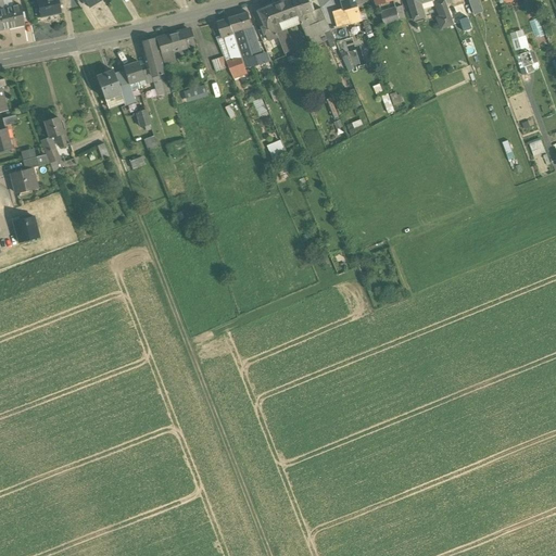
[(36,0),(40,17),(60,13),(59,5),(62,5),(60,0),(36,0)]
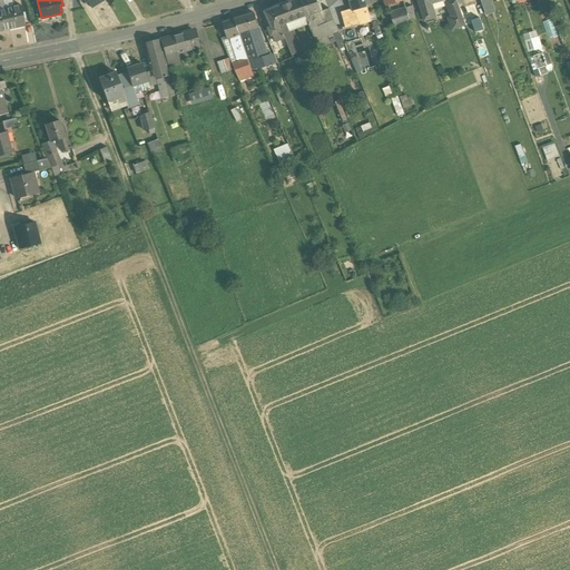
[(301,0),(296,0),(273,9),(283,32),(284,35),(290,31),(287,25),(294,21),(306,17),(301,0)]
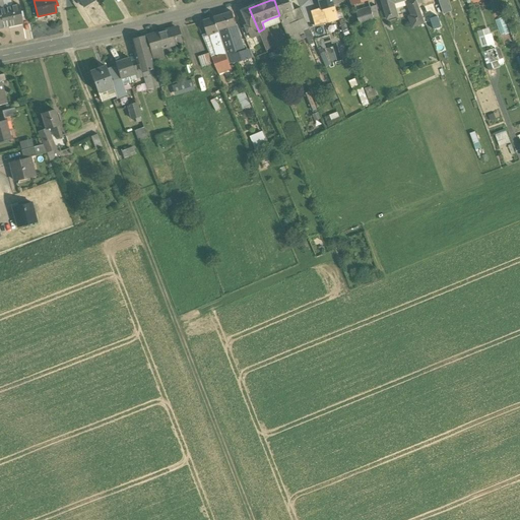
[(288,0),(274,0),(279,15),(293,11),(288,0)]
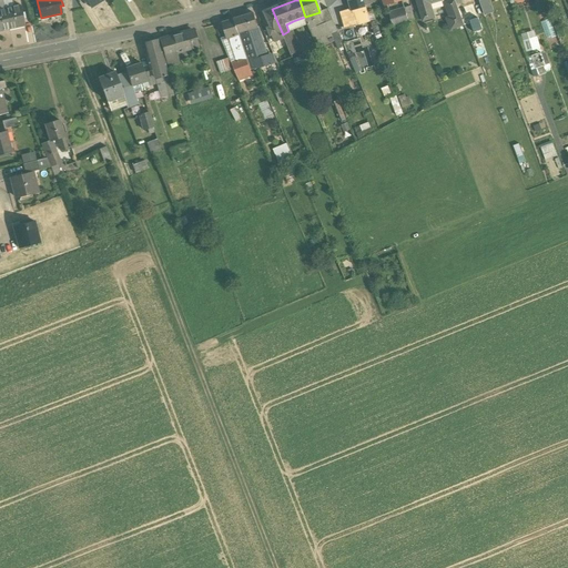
[(364,0),(348,0),(352,10),(353,10),(366,7),(364,0)]
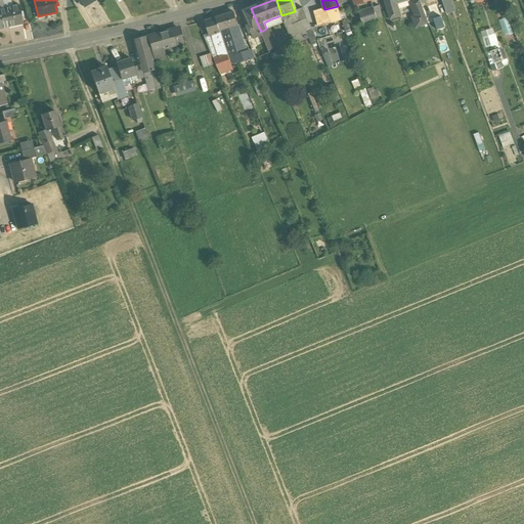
[(384,0),(390,20),(400,17),(397,4),(409,0),(384,0)]
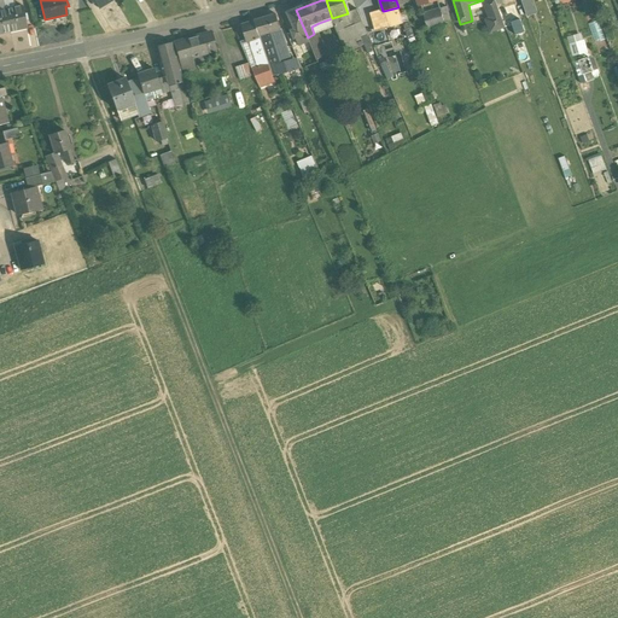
[(505,28),(495,0),(485,4),(490,18),(487,21),(491,33),(505,28)]
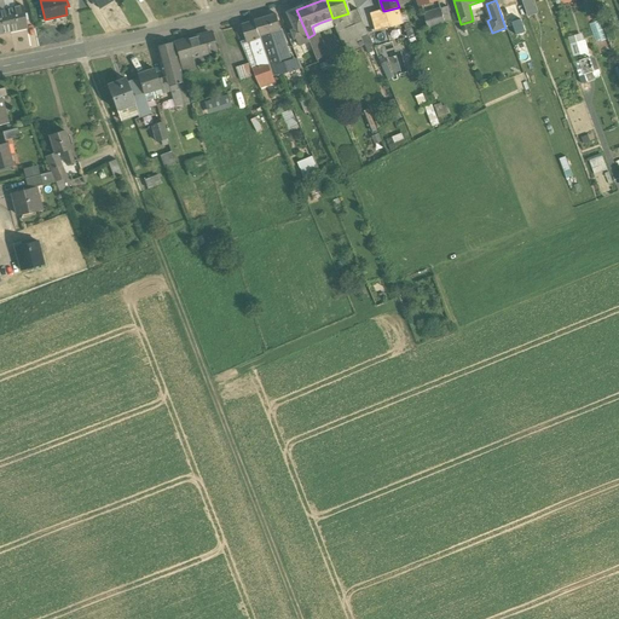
[(524,0),(521,1),(528,17),(539,12),(533,0),(524,0)]
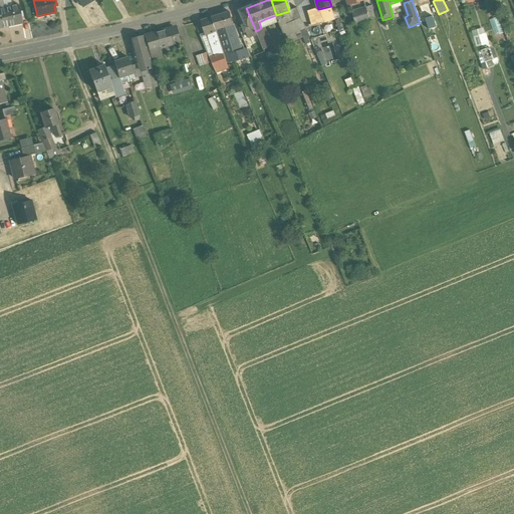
[(18,5),(4,8),(8,27),(22,24),(18,5)]
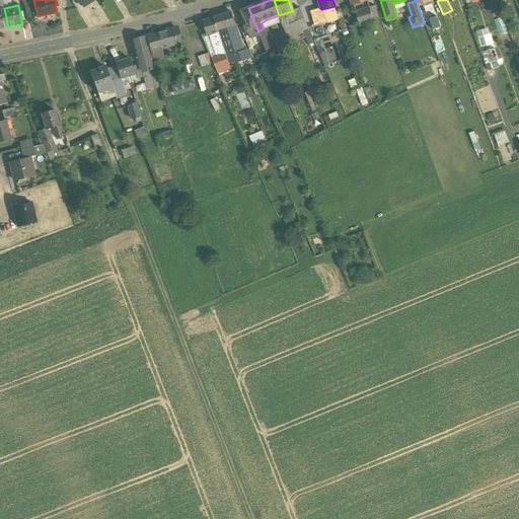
[(335,6),(322,9),(324,18),(329,17),(337,14),(335,6)]
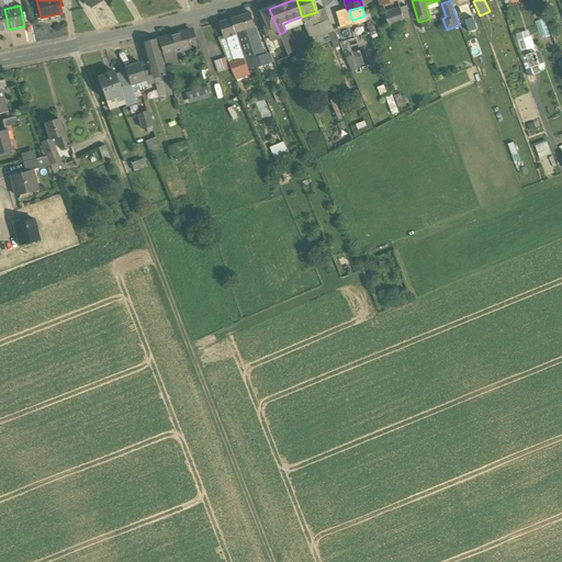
[(406,7),(401,9),(402,12),(404,21),(411,19),(406,7)]
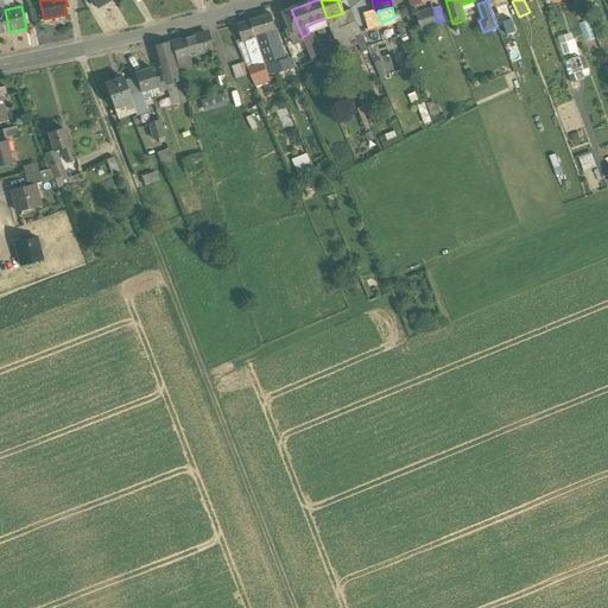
[(0,10),(0,33),(10,32),(5,10),(0,10)]
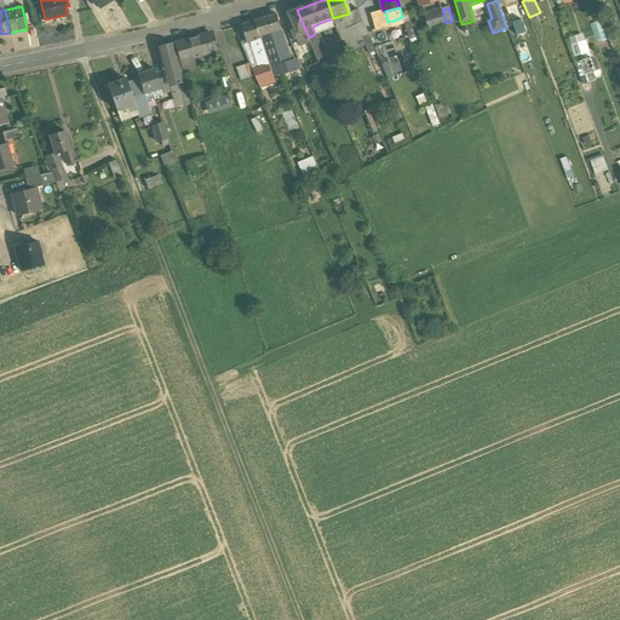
[(308,35),(297,10),(288,13),(296,30),(292,32),(296,40),(298,39),(308,35)]
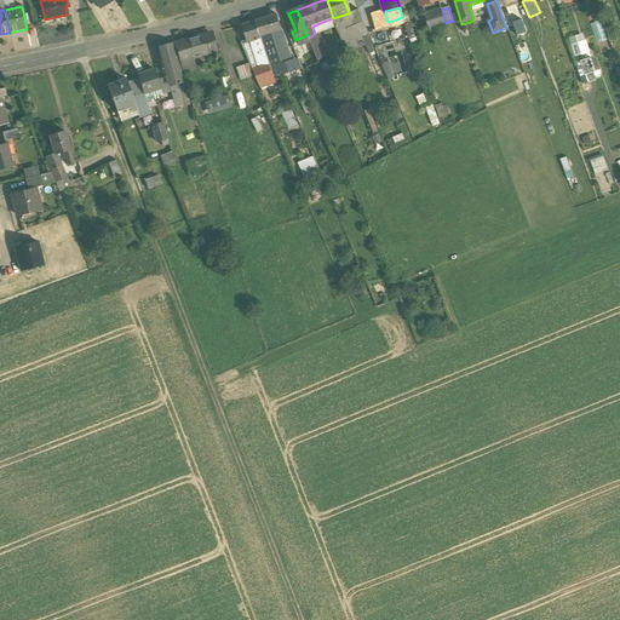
[(357,10),(352,12),(356,22),(362,19),(357,10)]
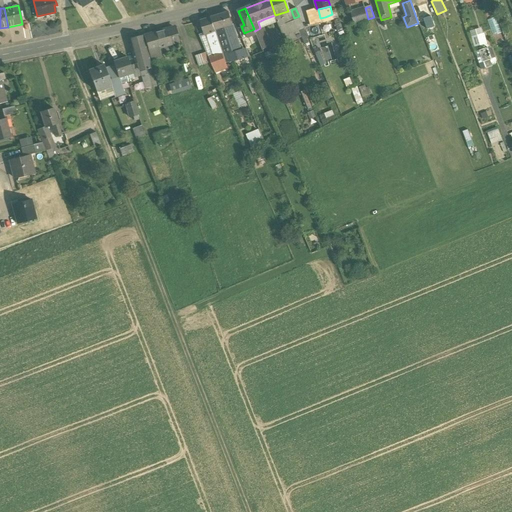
[(320,18),(318,9),(317,9),(312,11),(315,23),(322,20),(325,19),(325,17),(320,18)]
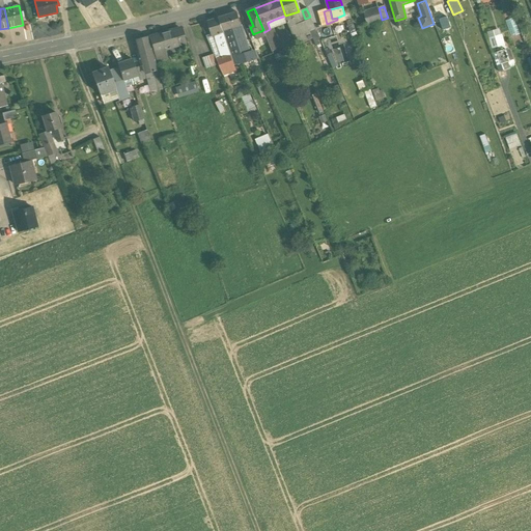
[(372,14),(369,11),(364,14),(364,16),(366,19),(367,24),(382,20),(380,11),(372,14)]
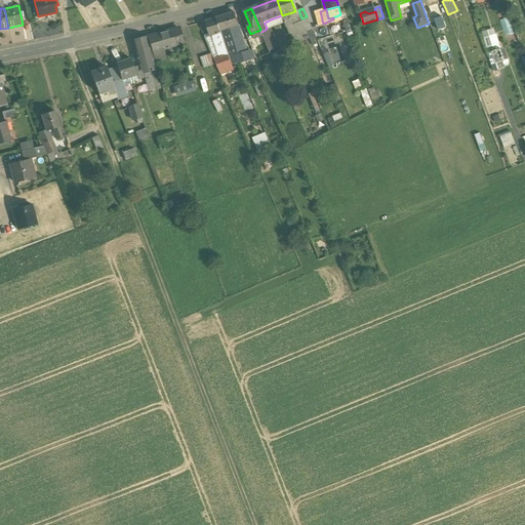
[(234,13),(221,16),(226,29),(238,26),(234,13)]
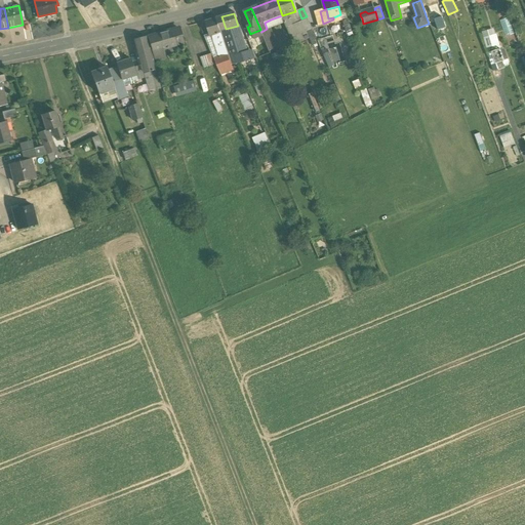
[(221,16),(215,18),(223,42),(227,41),(224,30),(226,29),(221,16)]
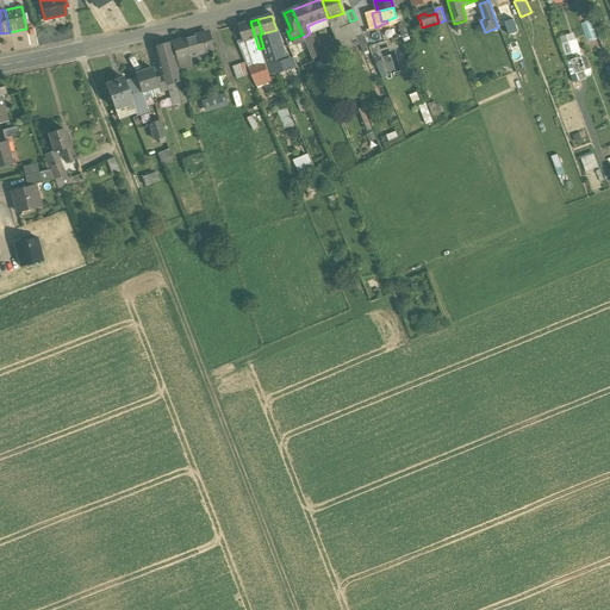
[(356,19),(350,22),(352,24),(356,37),(359,36),(362,33),(356,19)]
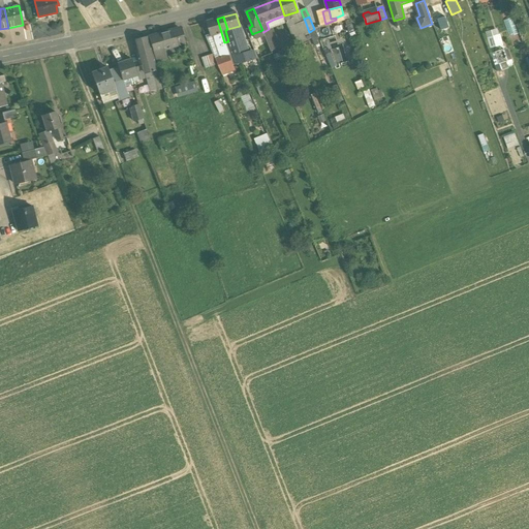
[(217,19),(207,22),(211,36),(213,36),(215,42),(217,43),(221,57),(216,59),(221,72),(234,68),(227,50),(225,43),(224,42),(217,19)]
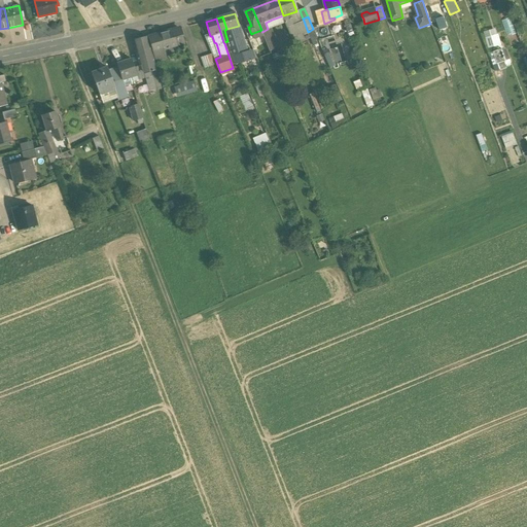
[(505,22),(511,42),(520,40),(514,19),(505,22)]
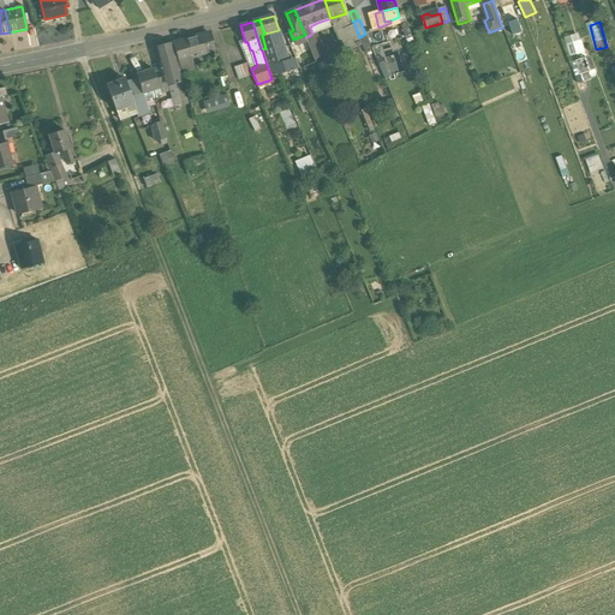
[(317,23),(310,27),(312,34),(316,33),(321,31),(317,23)]
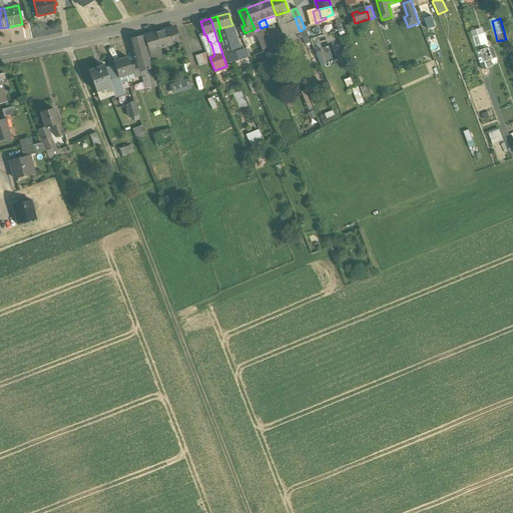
[(296,20),(281,27),(285,37),(300,31),(296,20)]
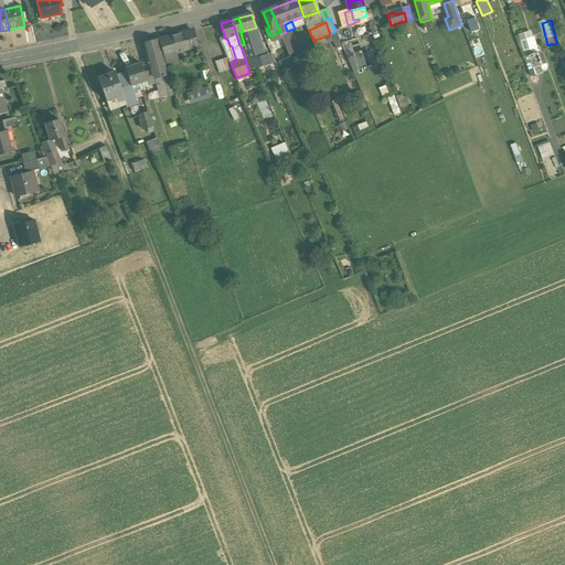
[(243,31),(241,32),(244,44),(240,45),(243,53),(246,62),(251,60),(265,56),(265,55),(256,28),(243,31)]
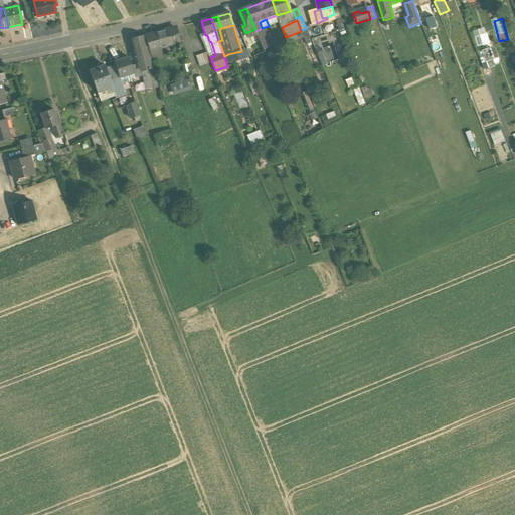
[(262,28),(256,31),(259,36),(267,33),(265,27),(262,28)]
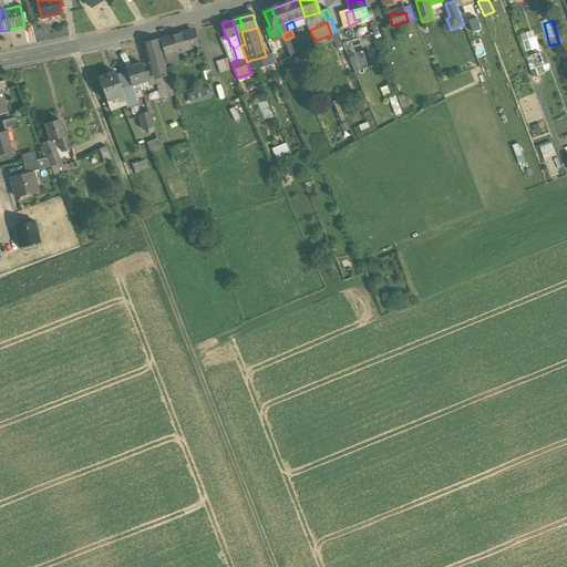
[(535,30),(521,33),(525,52),(538,49),(535,30)]
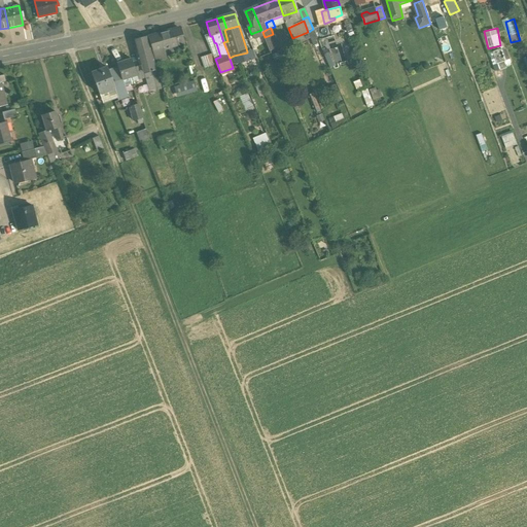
[(157,35),(151,37),(149,37),(153,51),(163,48),(167,47),(167,48),(168,48),(168,46),(183,42),(179,29),(157,35)]
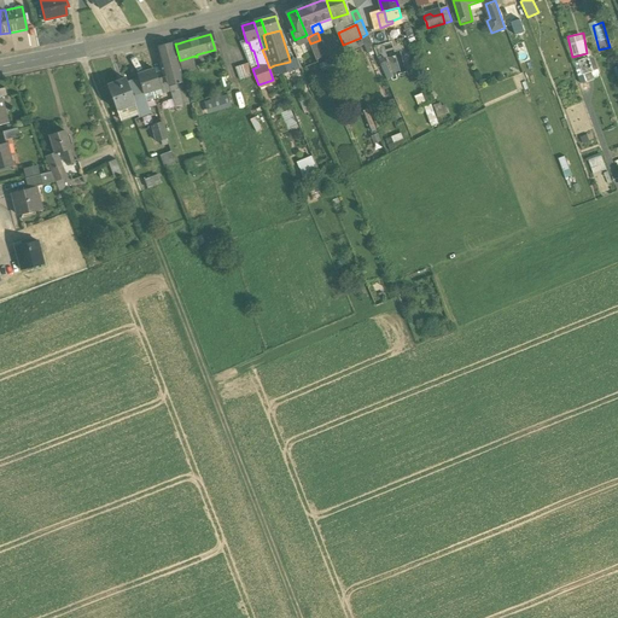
[(308,38),(307,35),(297,39),(299,45),(304,56),(308,54),(314,52),(310,44),(308,38)]
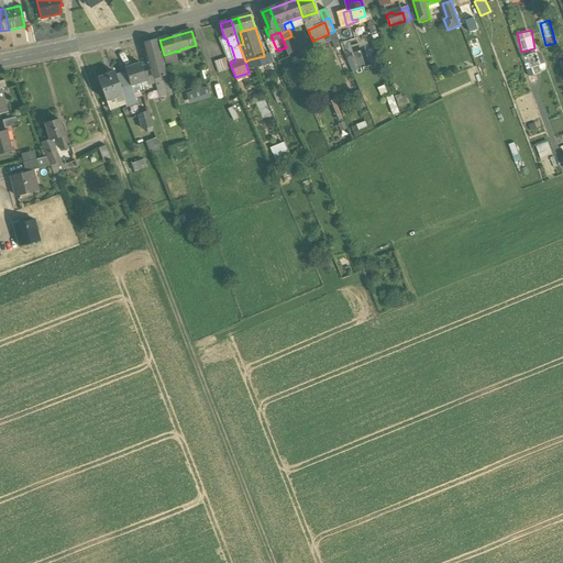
[(291,36),(283,40),(286,47),(294,44),(291,36)]
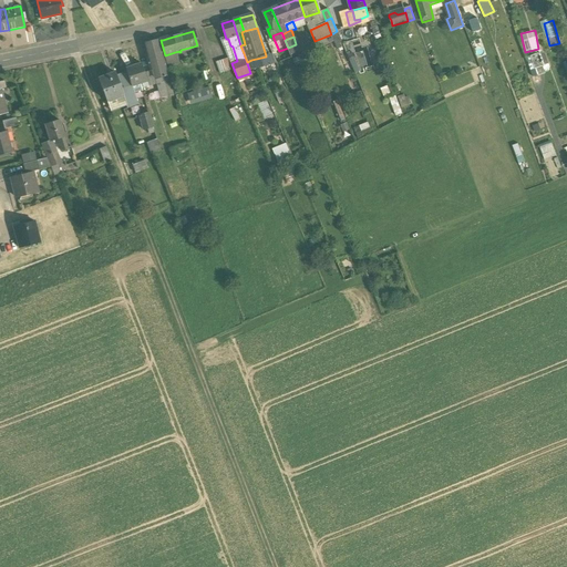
[(230,45),(228,39),(226,39),(222,41),(232,63),(237,61),(233,47),(230,45)]
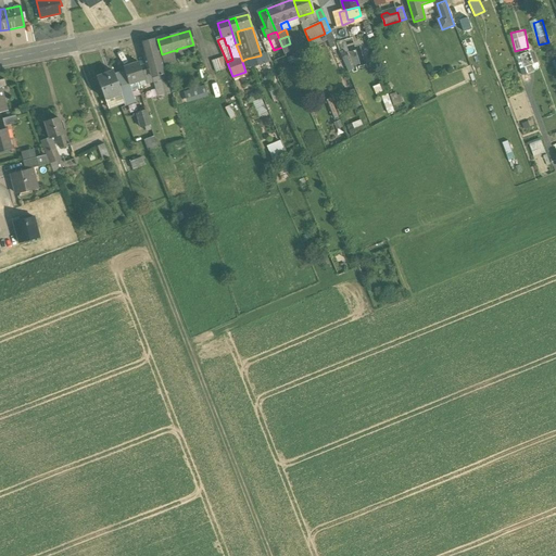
[(162,65),(154,39),(140,43),(148,70),(149,68),(152,77),(165,73),(162,65)]
